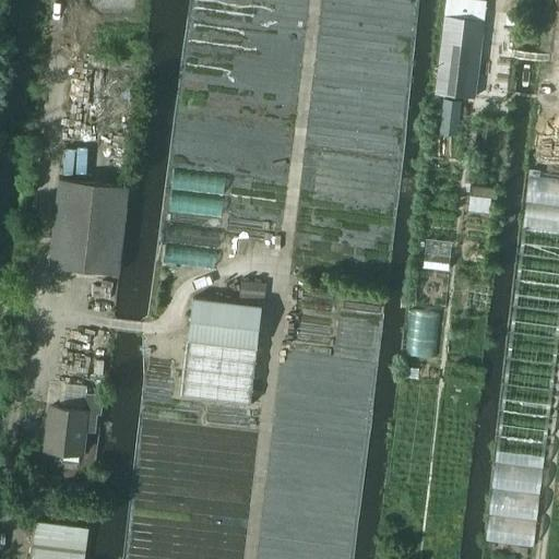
[(443,15),(435,92),(473,97),(483,21),(443,15)]
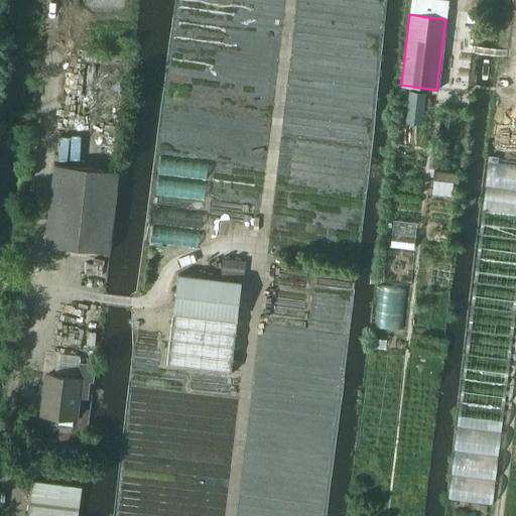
[(406,122),(421,124),(424,93),(409,92),(406,122)]
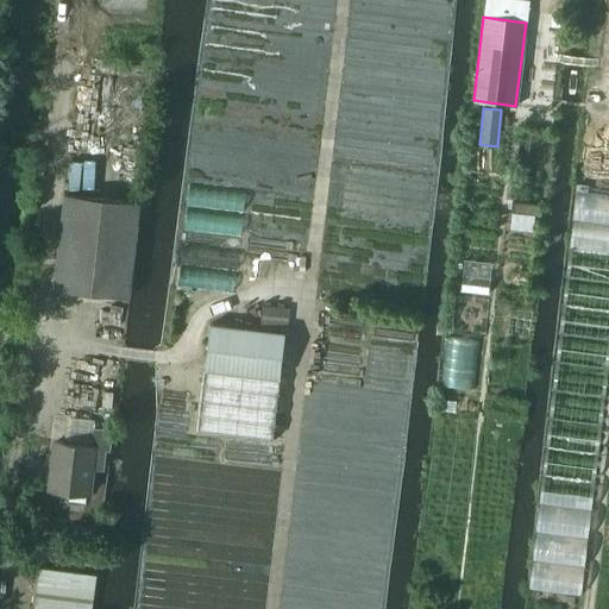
[(54,290),(127,299),(138,203),(63,196),(54,290)]
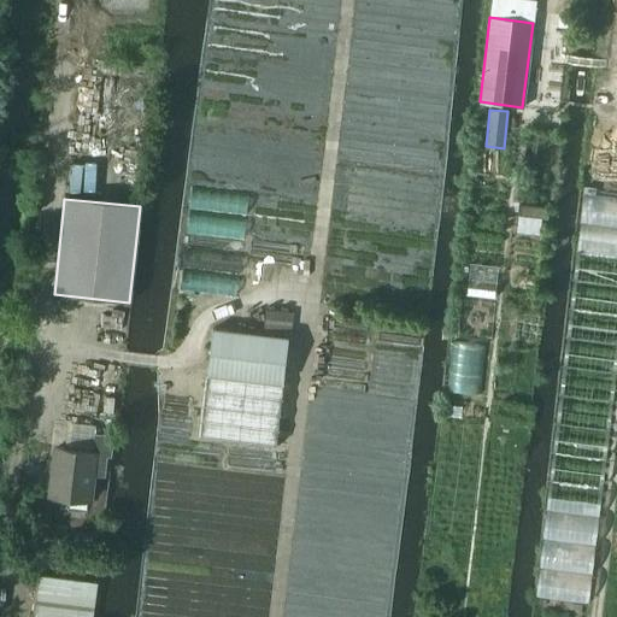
[(471,263),(468,294),(495,298),(499,265),(471,263)]
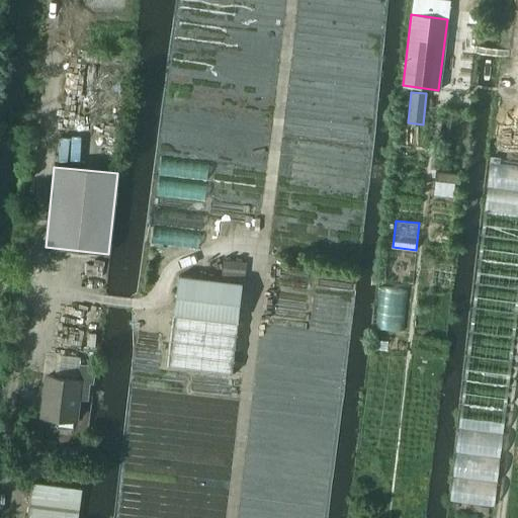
[(245,262),(223,260),(221,279),(243,282),(243,281),(245,262)]
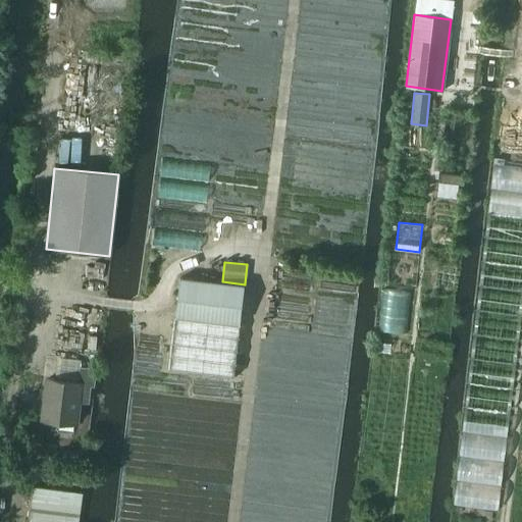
[(244,285),(179,277),(175,317),(240,324),(244,285)]
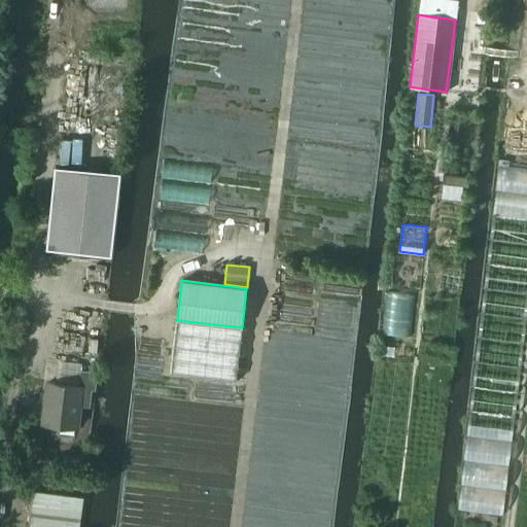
[(242,327),(177,320),(171,373),(236,380),(242,327)]
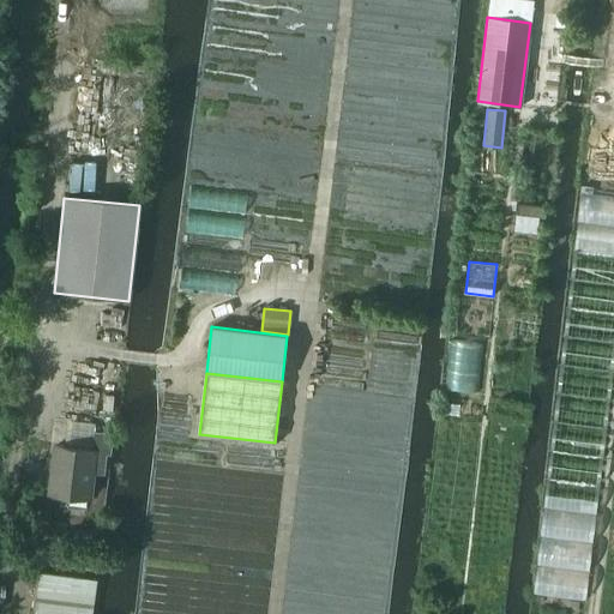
[(112,435),(102,434),(100,452),(109,453),(112,435)]
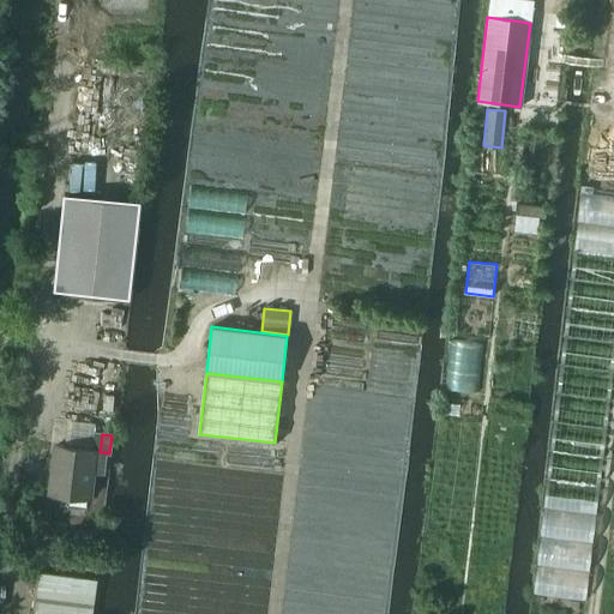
[(92,450),(56,446),(52,494),(88,499),(92,450)]
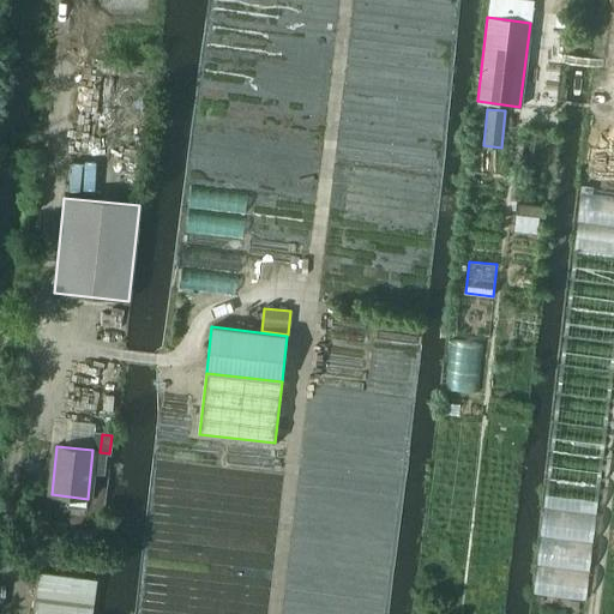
[(34,613),(90,613),(94,579),(40,573),(34,613)]
